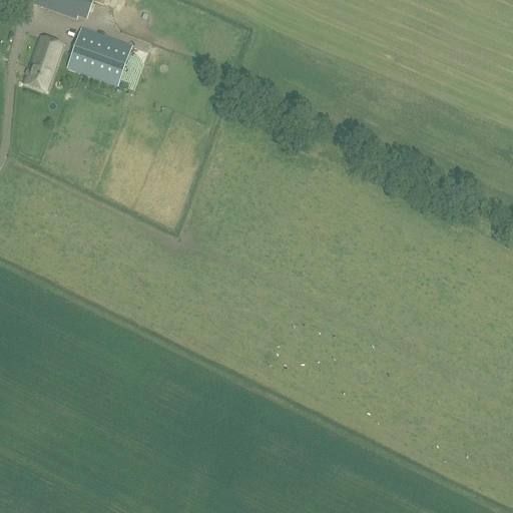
[(23,0),(24,0),(75,19),(76,16),(84,19),(90,0),(23,0)]
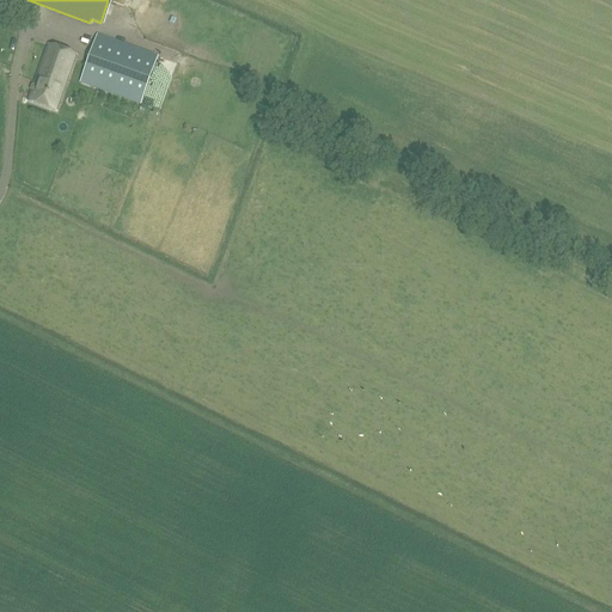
[(110,24),(121,26),(124,13),(114,11),(110,24)]
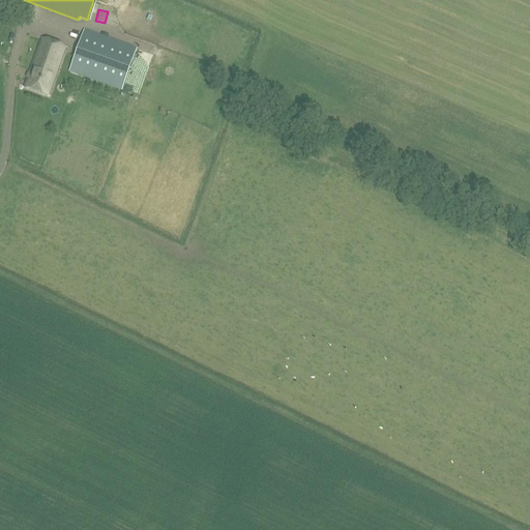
[(135,50),(84,31),(69,71),(120,90),(135,50)]
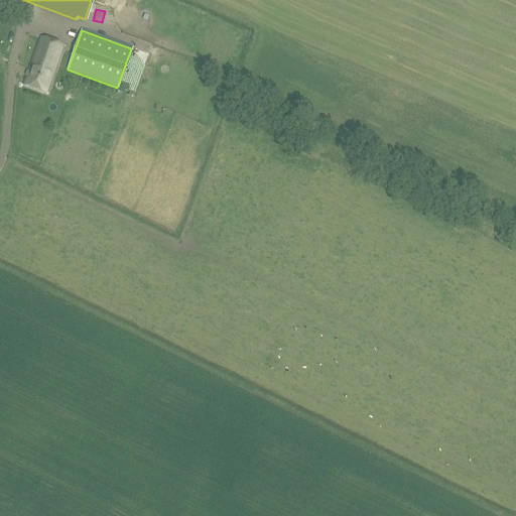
[(46,95),(63,47),(39,38),(22,86),(46,95)]
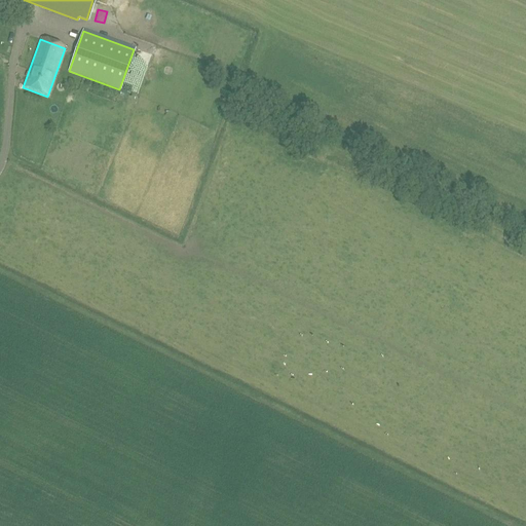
[(135,90),(140,94),(145,86),(140,83),(135,90)]
